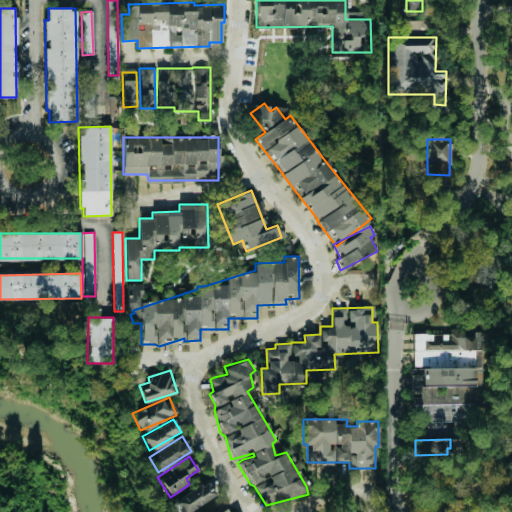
[(174,511),(187,511),(215,495),(205,480),(169,503),(174,511)]
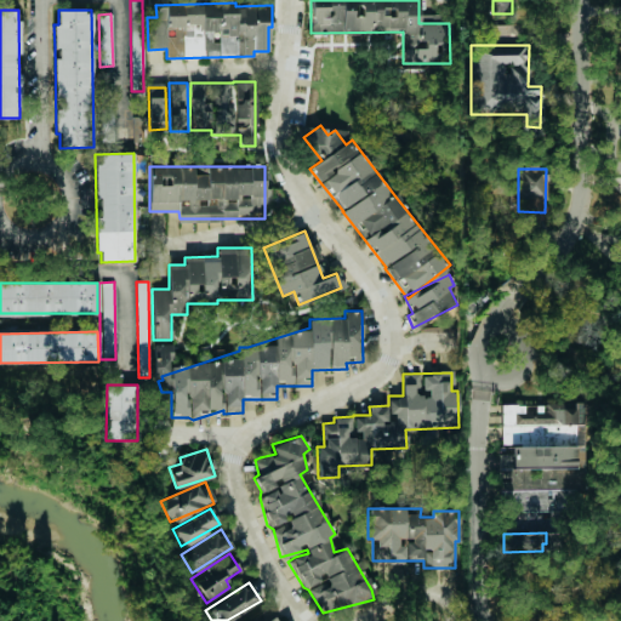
[(275,620),(266,609),(250,620),(275,620)]
